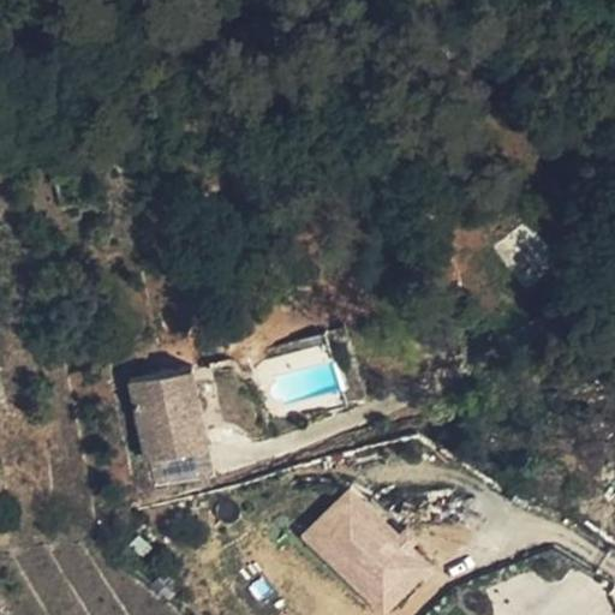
[(215,323),(193,329),(201,351),(221,345),(215,323)]
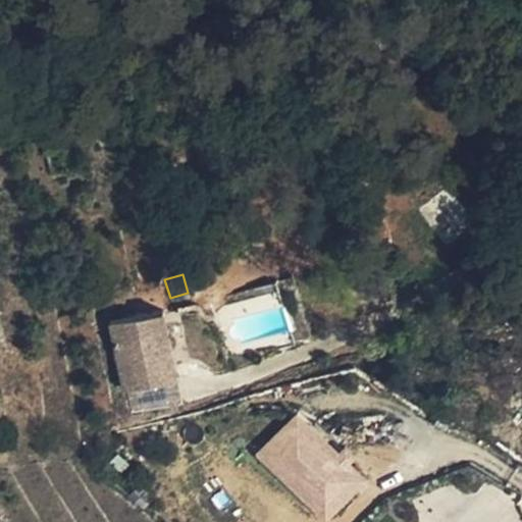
[(163,310),(110,321),(124,388),(162,380),(156,347),(170,344),(163,310)]
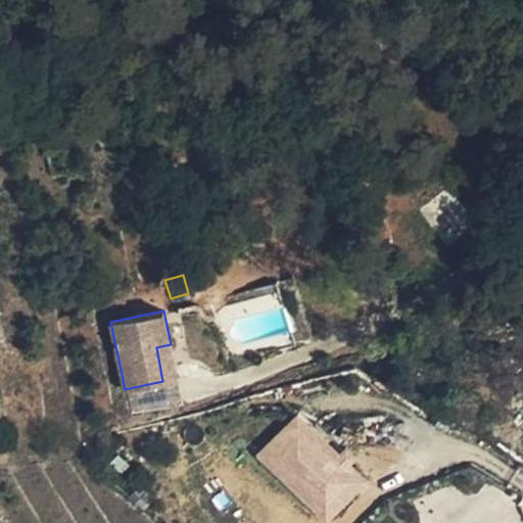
[(292,332),(276,337),(280,349),(296,344),(292,332)]
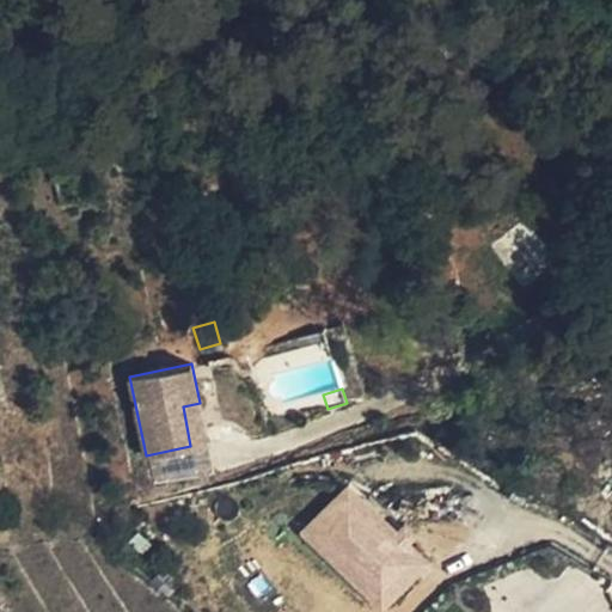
[(200,403),(183,407),(190,446),(146,456),(152,487),(214,473),(200,403)]
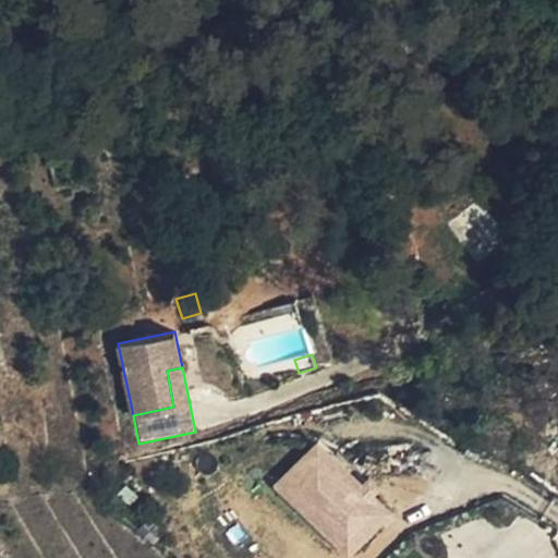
[(346,557),(349,557),(392,513),(316,440),(271,486),(346,557)]
